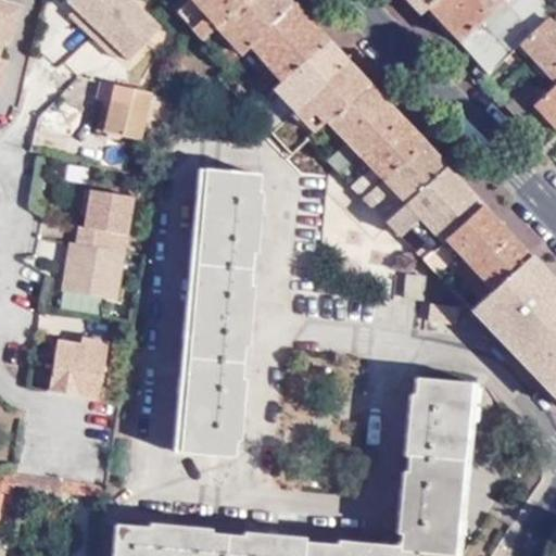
[(0,47),(8,49),(21,7),(0,0),(0,76),(5,62),(0,60),(0,47)]
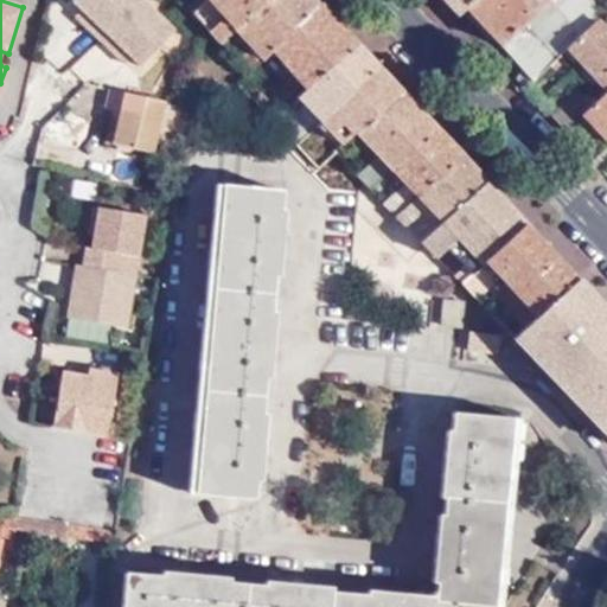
[(167,34),(132,0),(71,0),(68,4),(80,14),(75,19),(122,66),(128,59),(136,66),(167,34)]
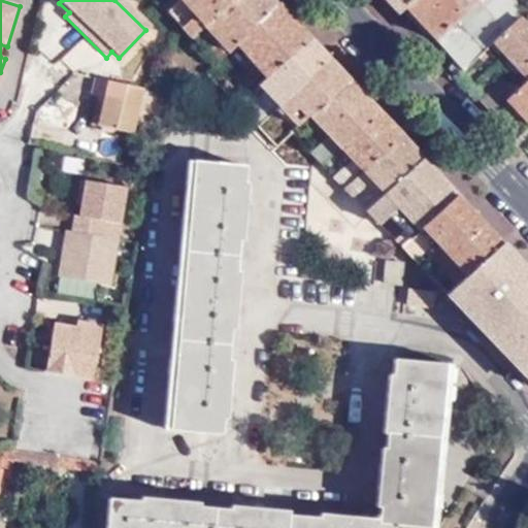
[(192,38),(231,0),(178,0),(168,11),(192,38)]
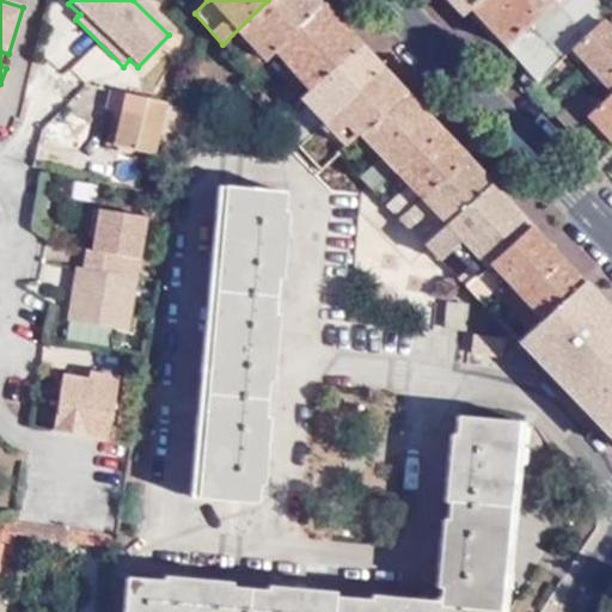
[(250,74),(276,50),(323,5),(317,0),(268,0),(222,44),(250,74)]
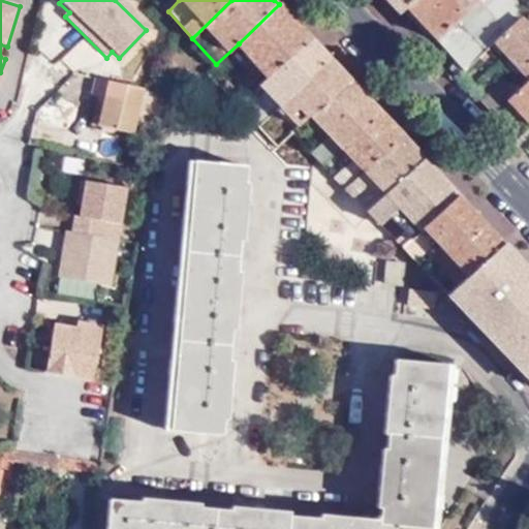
[(383,0),(399,16),(406,8),(414,0),(383,0)]
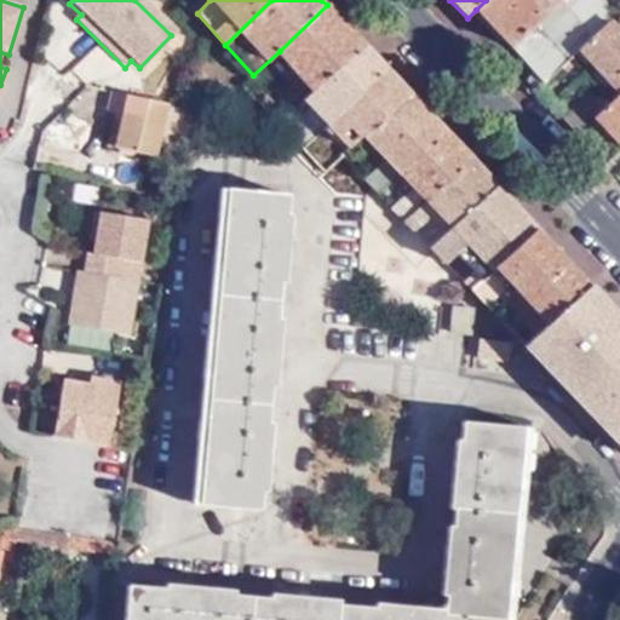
[(580,50),(619,13),(606,0),(486,0),(476,10),(533,70),(527,81),(535,90),(537,90),(580,50)]
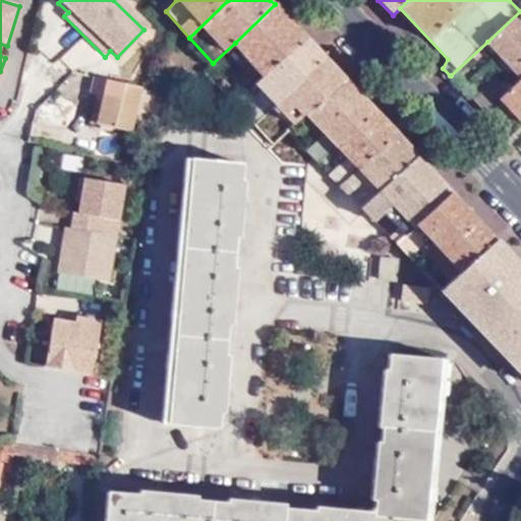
[(235,43),(259,70),(274,51),(279,46),(276,42),(293,24),(275,4),(235,43)]
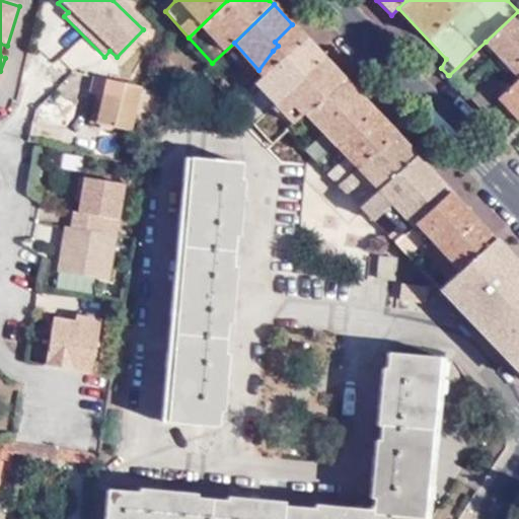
[(518,11),(486,42),(518,78),(518,11)]
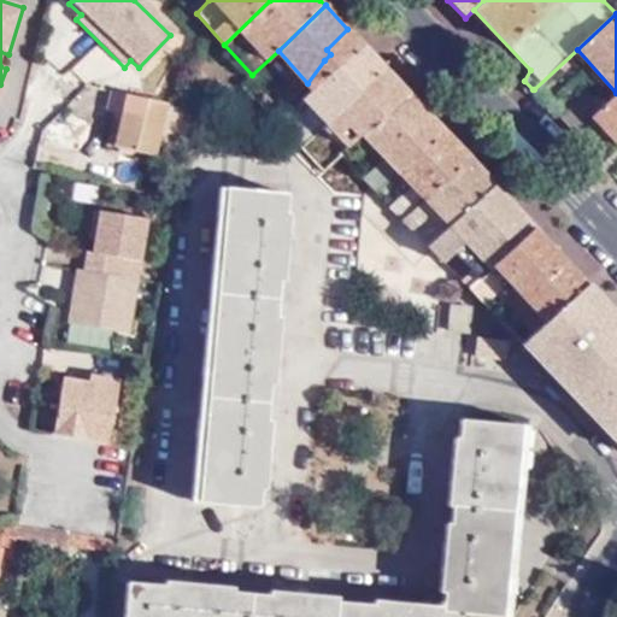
[(341,69),(364,47),(347,29),(327,50),(330,54),(324,60),(307,83),(315,93),(341,69)]
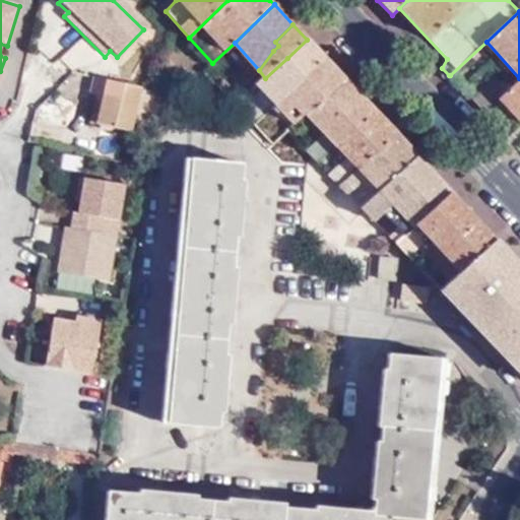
[(275,103),(324,58),(307,40),(287,58),(265,78),(258,84),(275,103)]
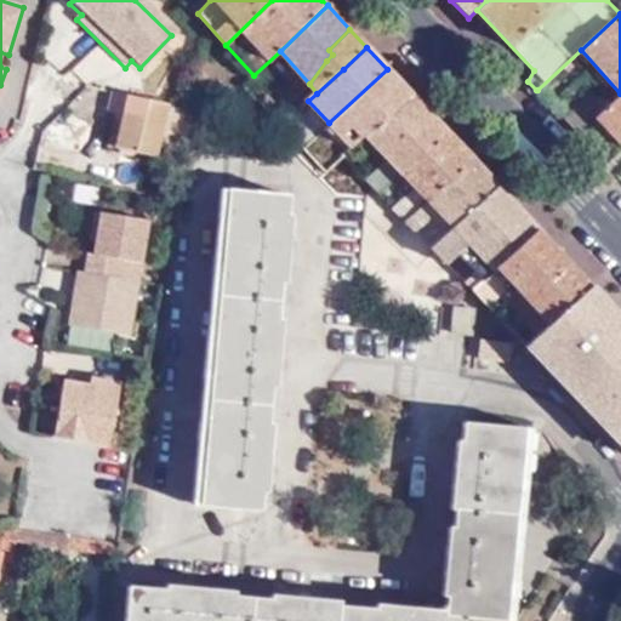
[(400,175),(446,132),(387,69),(329,123),(352,147),(364,136),(386,159),(400,175)]
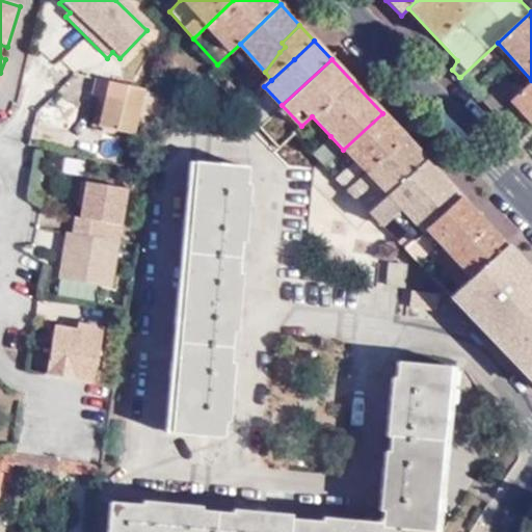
[(165,95),(91,80),(87,95),(95,97),(101,98),(95,129),(135,136),(137,122),(160,126),(165,95)]
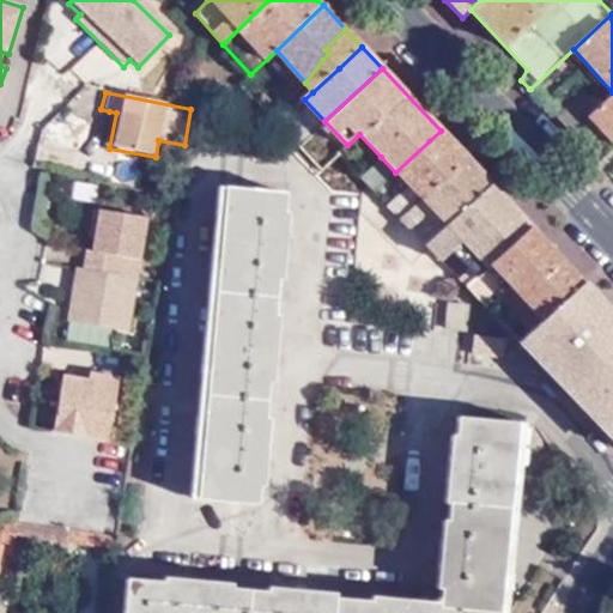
[(612,144),(612,92),(598,108),(587,117),(612,144)]
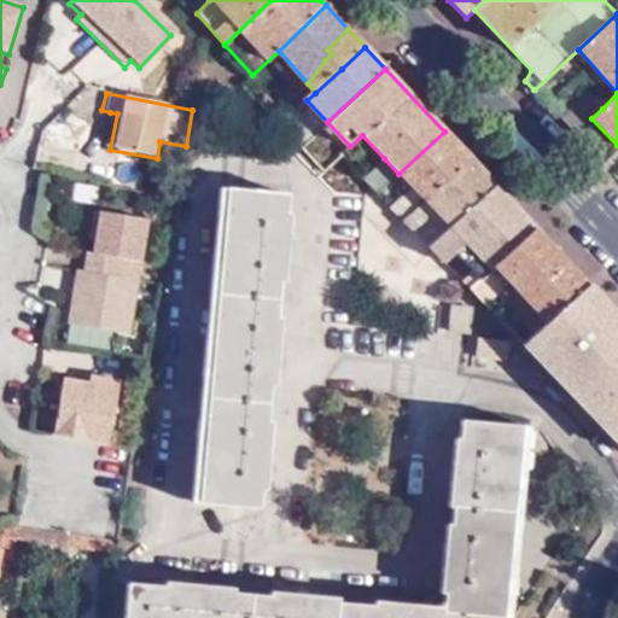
[(298,151),(327,122),(307,100),(299,94),(287,105),(269,121),(298,151)]
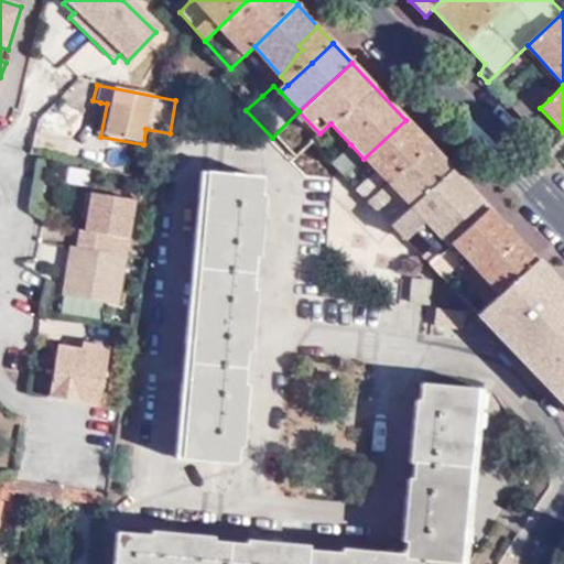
[(512,109),(524,122),(540,108),(550,99),(538,86),(512,109)]
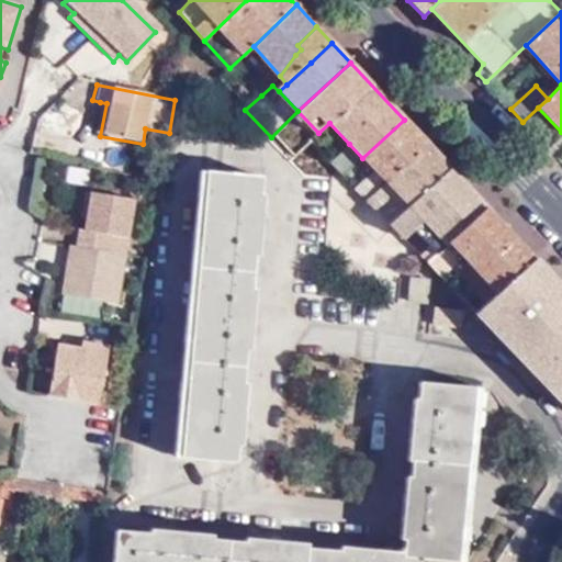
[(107,103),(100,102),(92,135),(100,136),(107,103)]
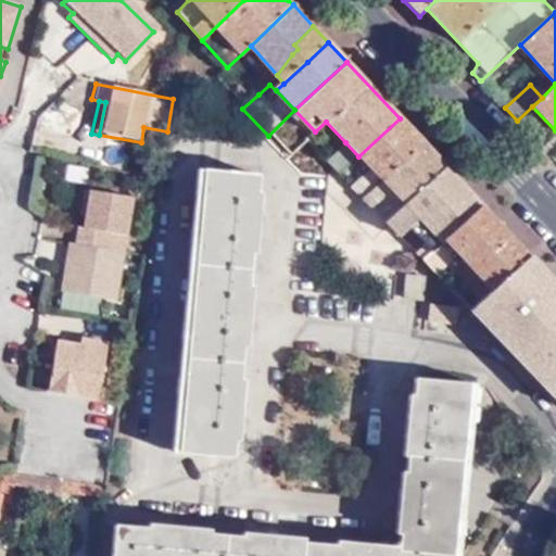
[(382,181),(425,144),(400,118),(358,156),(369,168),(351,186),(363,198),(382,181)]
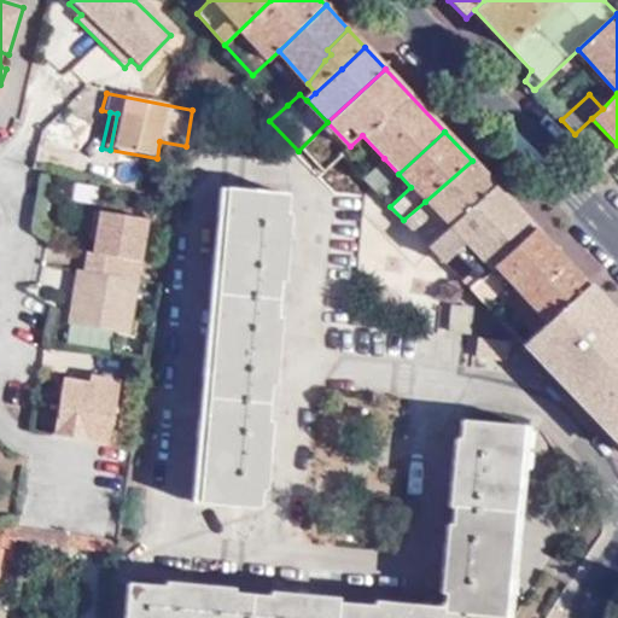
[(378,193),(398,174),(384,158),(362,176),(378,193)]
